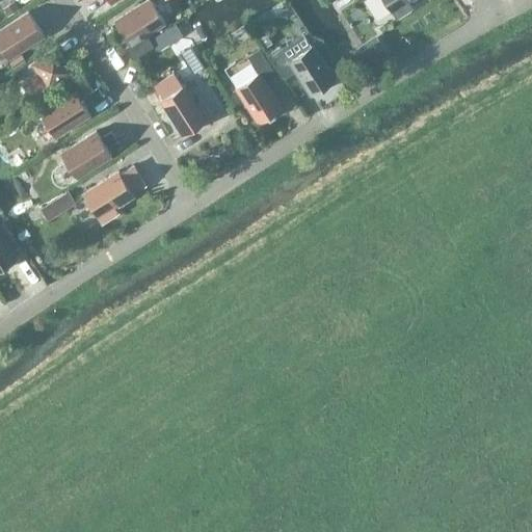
[(150,0),(145,0),(120,18),(114,21),(130,45),(125,48),(132,59),(152,48),(144,36),(165,23),(150,0)]
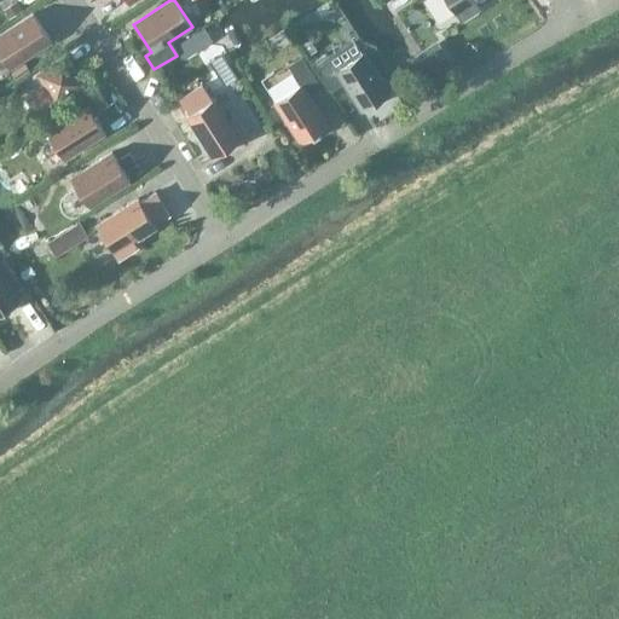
[(446,0),(461,21),(480,9),(476,3),(479,0),(446,0)]
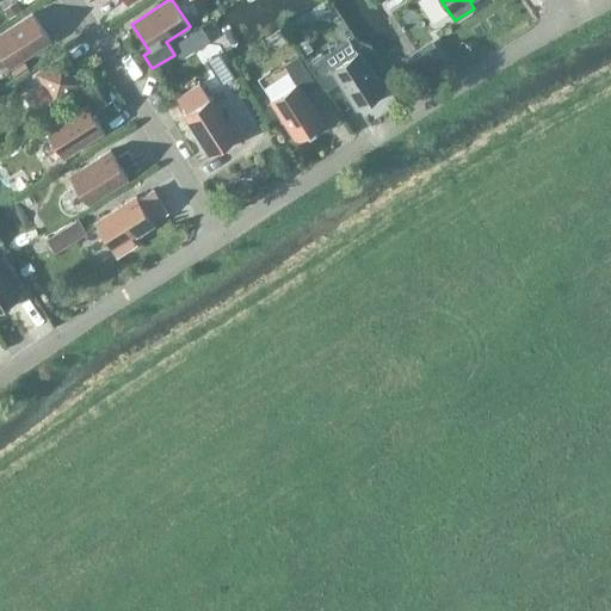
[(32,13),(22,20),(0,34),(0,50),(11,67),(50,41),(32,13)]
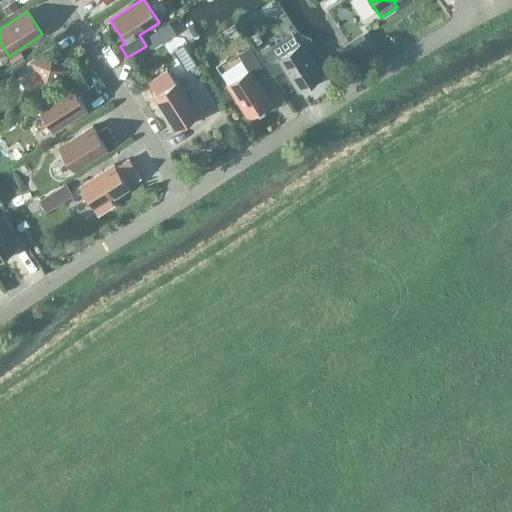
[(145,38),(152,48),(175,33),(168,23),(145,38)]
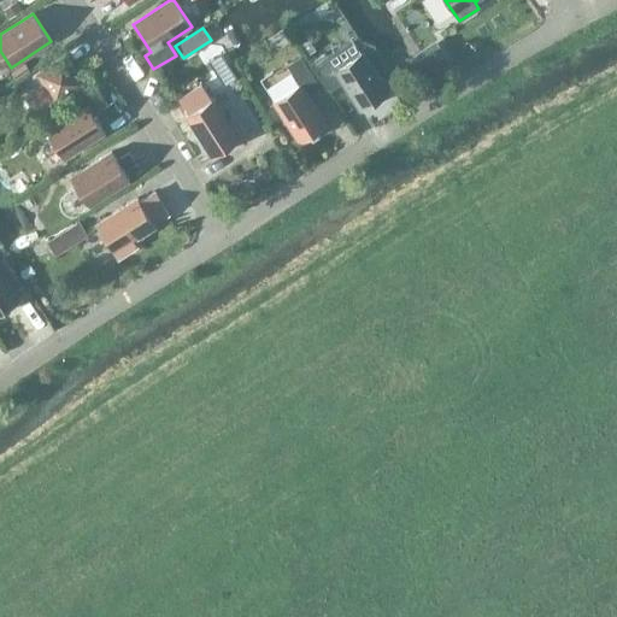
[(363,52),(334,70),(360,111),(388,93),(363,52)]
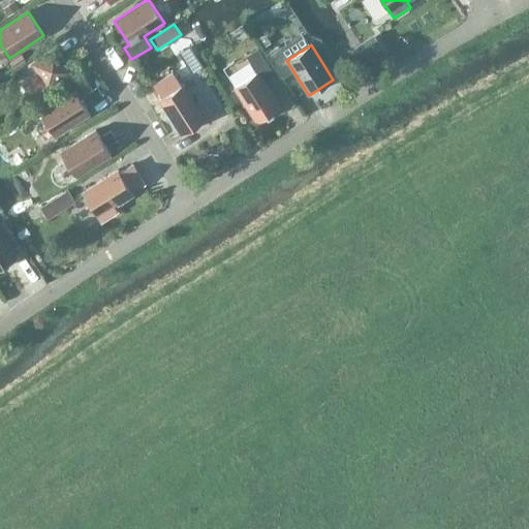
[(32,63),(48,87),(51,92),(63,85),(59,80),(71,71),(56,48),(32,63)]
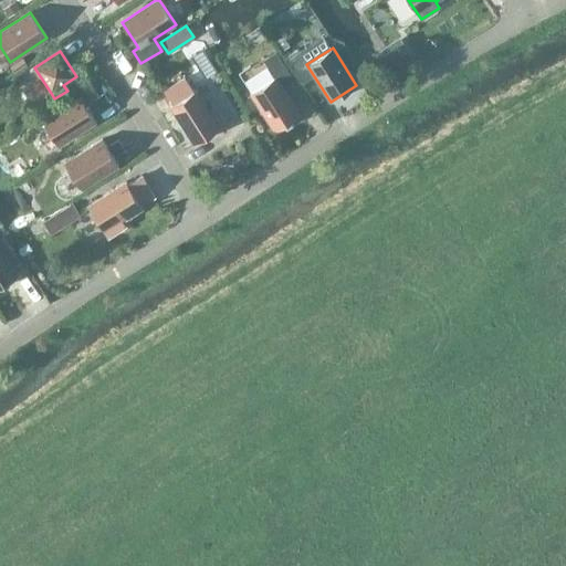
[(250,93),(251,95),(248,97),(247,101),(251,107),(255,108),(259,106),(274,130),(300,114),(283,87),(294,81),(275,51),(263,60),(274,77),(250,93)]
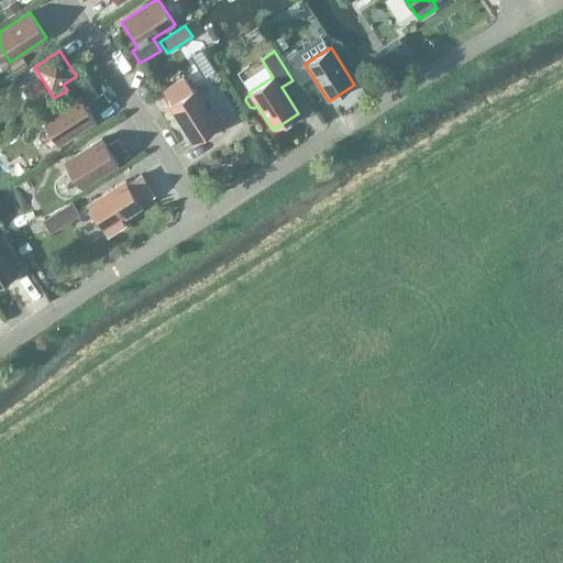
[(194,143),(224,123),(213,106),(208,109),(196,89),(192,91),(184,77),(164,90),(173,103),(169,106),(194,143)]
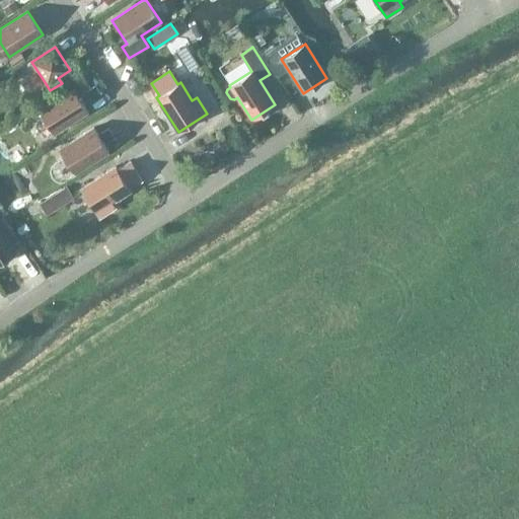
[(54,133),(88,112),(73,87),(39,109),(54,133)]
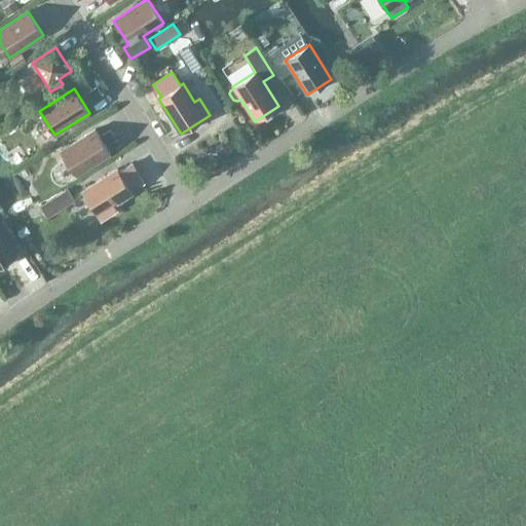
[(95,129),(61,151),(76,176),(110,153),(95,129)]
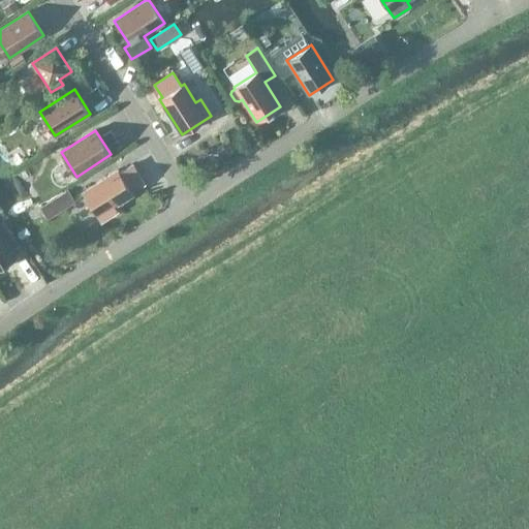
[(131,191),(144,184),(132,164),(119,173),(118,169),(83,192),(101,221),(118,211),(115,206),(133,194),(131,191)]
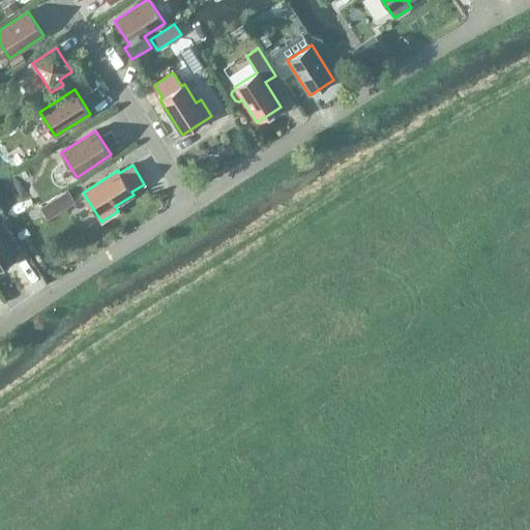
[(0,267),(17,257),(0,231),(0,267)]
